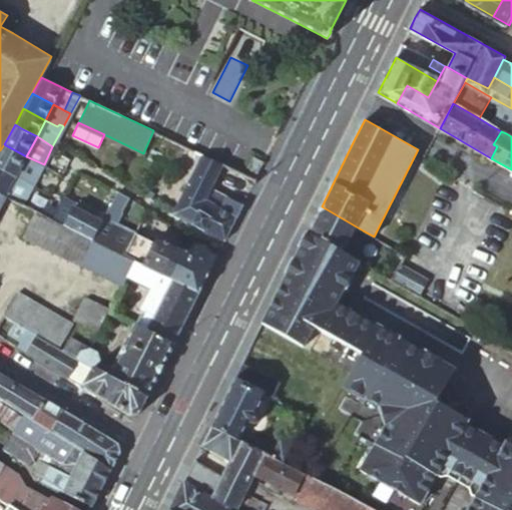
[(26,156),(4,144),(0,150),(0,166),(13,173),(16,175),(26,156)]
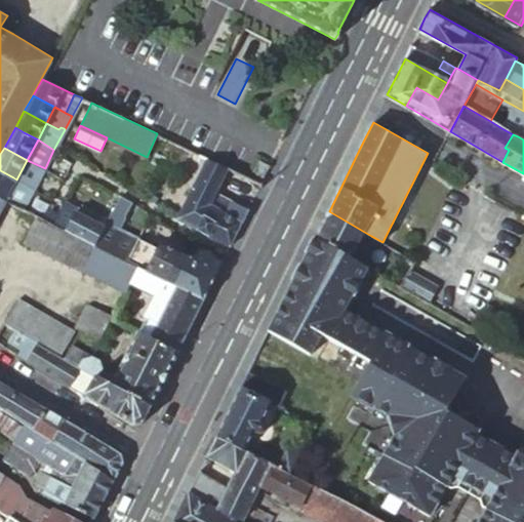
[(205,164),(208,158),(201,155),(198,160),(205,164)]
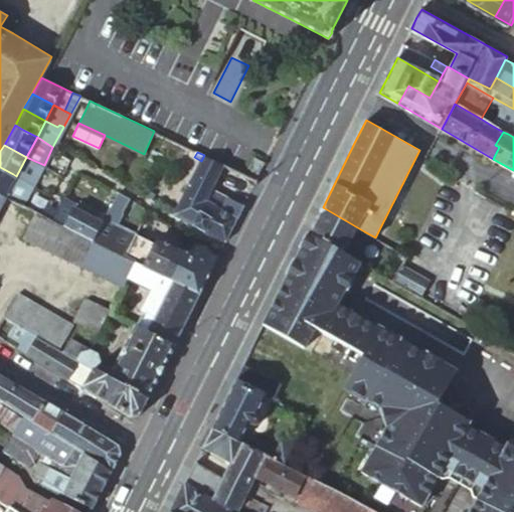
[(214,187),(224,165),(204,155),(201,161),(175,211),(173,213),(198,227),(203,230),(208,233),(225,241),(244,204),(227,195),(227,194),(214,187)]
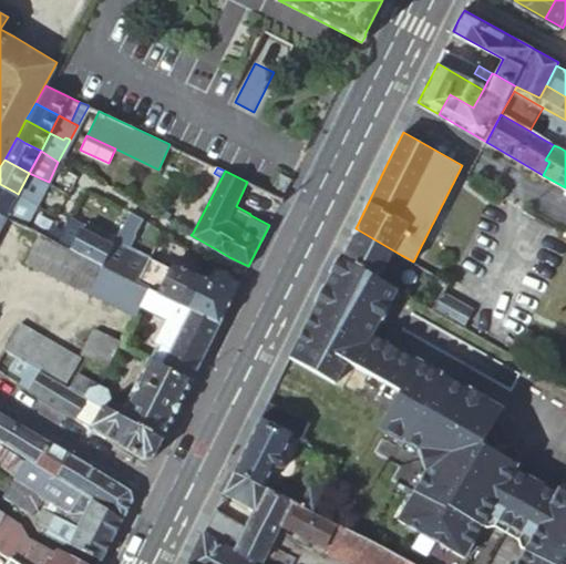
[(18,194),(37,205),(49,182),(29,173),(18,194)]
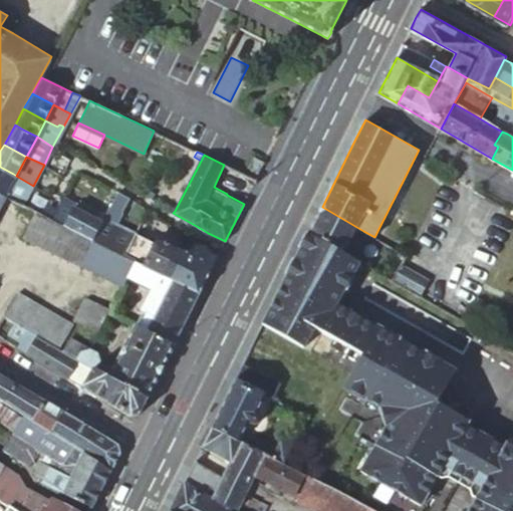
[(0,192),(7,196),(23,205),(33,186),(16,176),(13,174),(0,167),(0,192)]
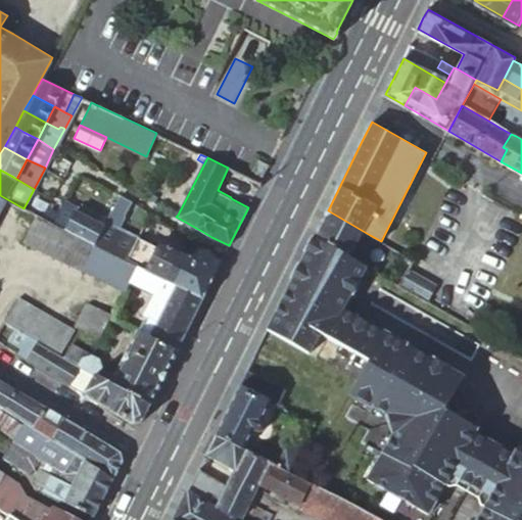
[(156,196),(150,192),(147,197),(153,201),(156,196)]
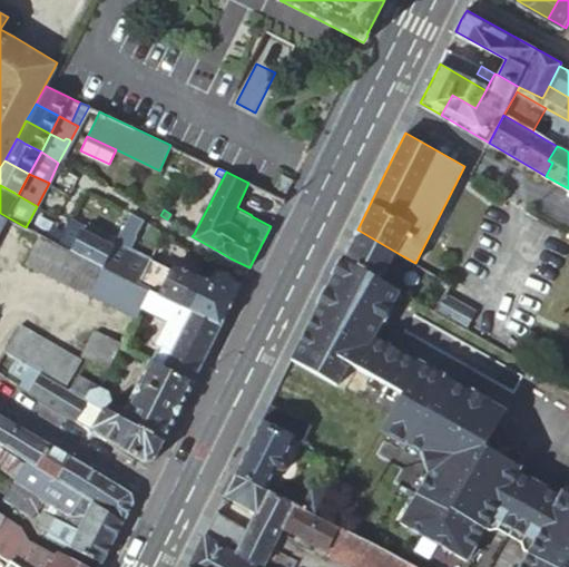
[(114,246),(101,266),(104,267),(138,284),(151,257),(131,247),(137,236),(136,234),(145,220),(130,212),(116,237),(111,245),(114,246)]
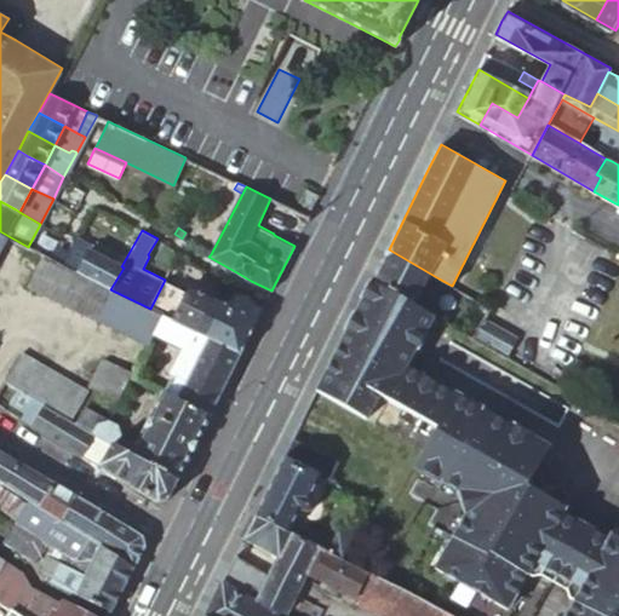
[(69,252),(63,264),(110,289),(124,268),(121,266),(126,258),(99,245),(98,247),(78,236),(69,252)]
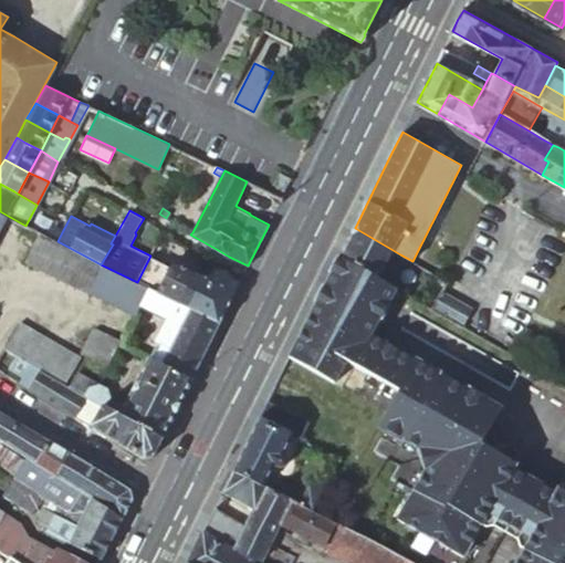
[(51,223),(45,236),(58,241),(63,230),(51,223)]
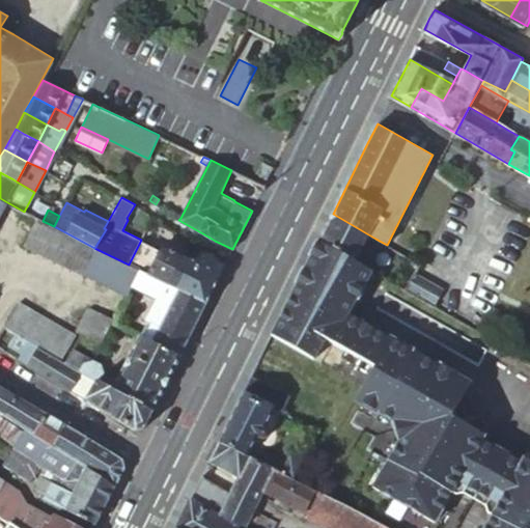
[(333,214),(319,240),(368,267),(379,246),(373,243),(375,239),(333,214)]
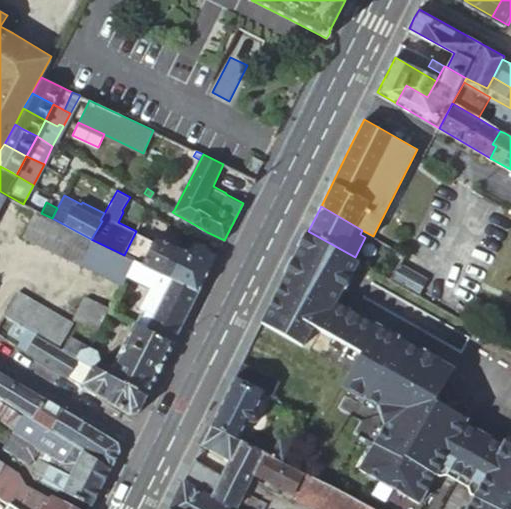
[(153,211),(148,208),(145,214),(149,217),(153,211)]
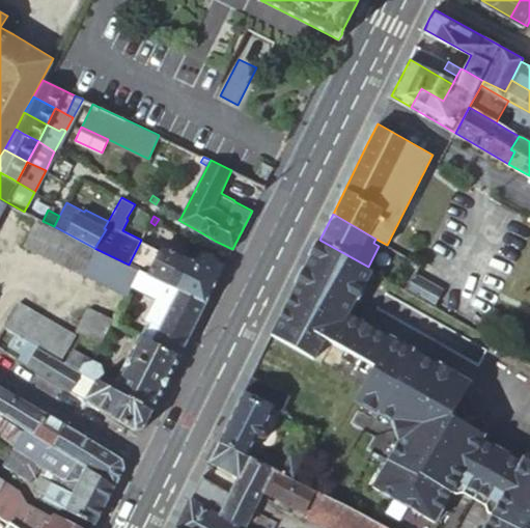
[(35,220),(24,245),(82,273),(94,250),(35,220)]
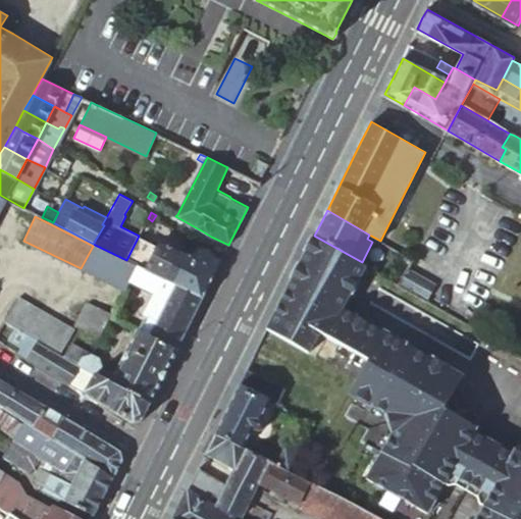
[(157,245),(139,236),(126,260),(137,265),(144,269),(157,245)]
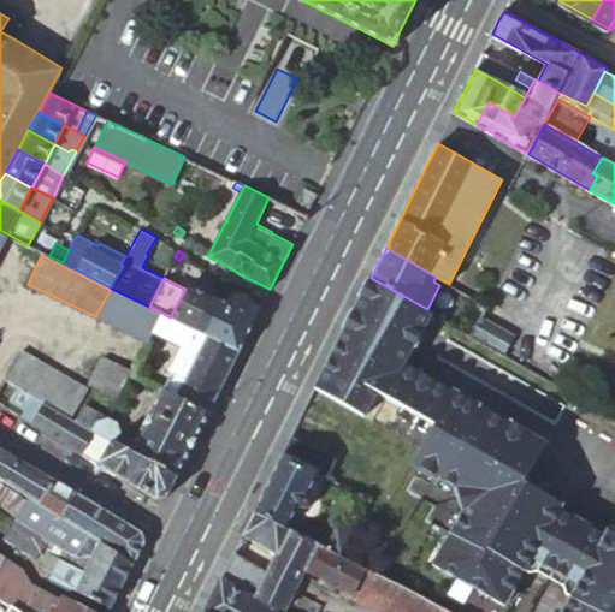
[(352,316),(317,386),(424,449),(614,562),(614,532),(610,530),(608,535),(561,507),(563,503),(540,489),(544,482),(540,470),(532,465),(547,441),(527,432),(528,429),(512,421),(512,422),(406,362),(414,349),(433,313),(427,309),(371,278),(352,316)]
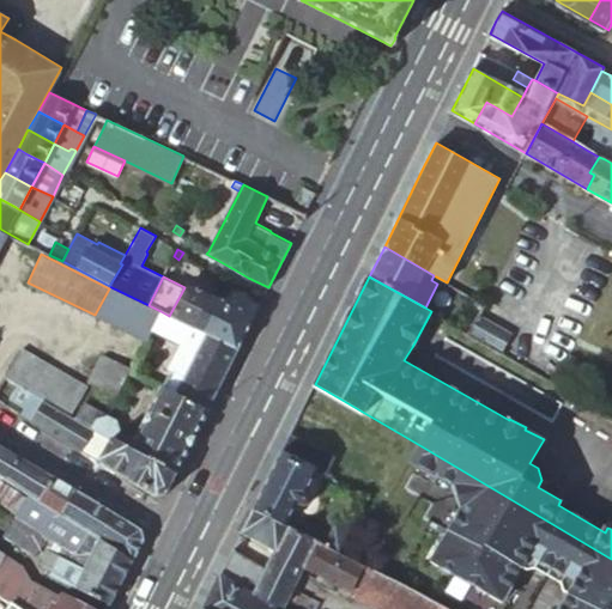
[(185,287),(169,316),(193,328),(211,296),(206,293),(186,284),(185,287)]
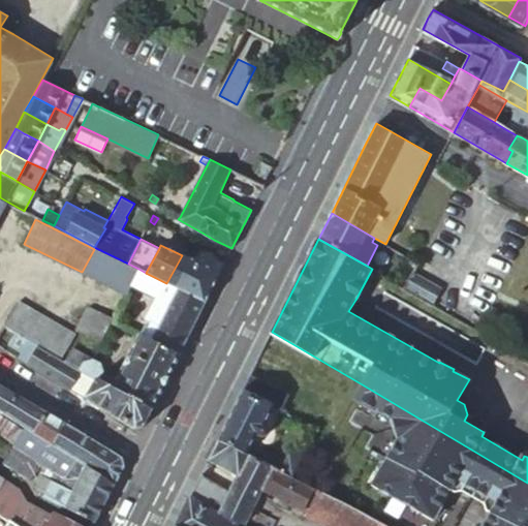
[(128,264),(96,248),(84,272),(126,294),(130,285),(138,269),(128,264)]
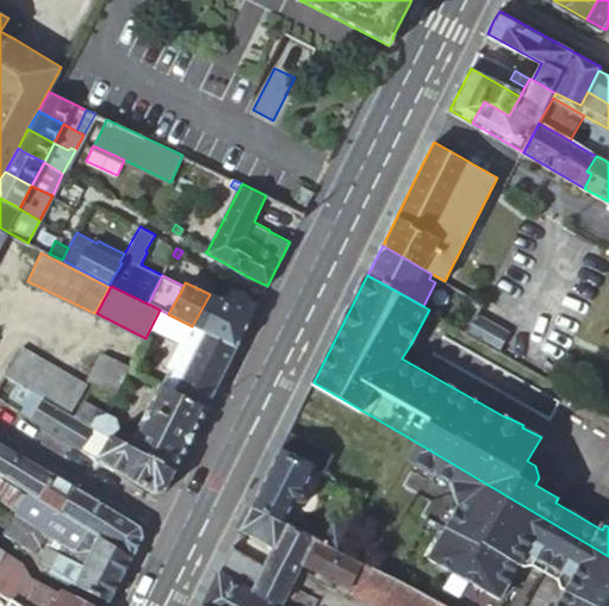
[(192,326),(236,349),(253,316),(213,297),(210,294),(192,326)]
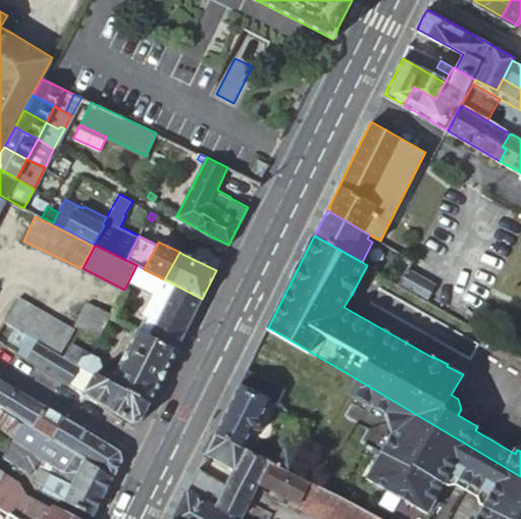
[(403,254),(391,278),(401,283),(408,269),(412,262),(413,260),(403,254)]
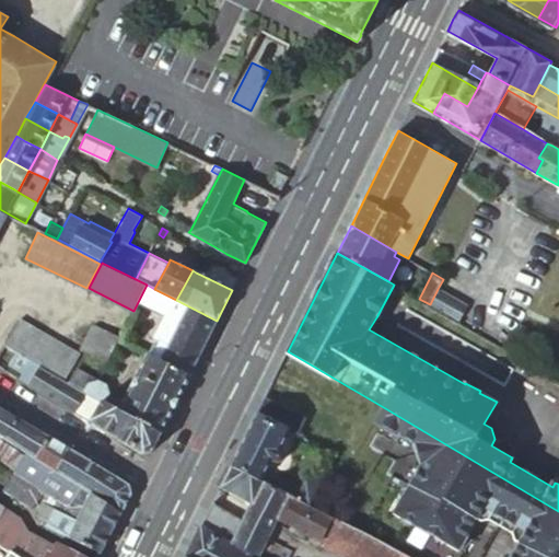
[(147,285),(138,302),(164,315),(153,336),(156,338),(161,340),(153,355),(190,374),(217,321),(176,300),(154,289),(147,285)]
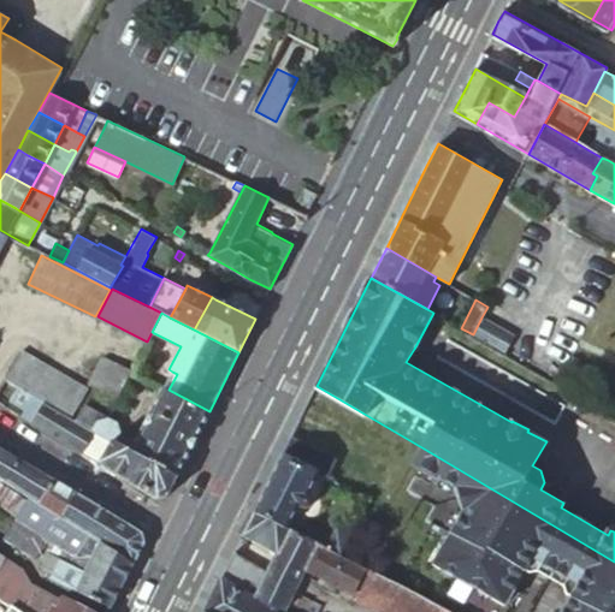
[(482,318),(473,334),(504,352),(514,336),(482,318)]
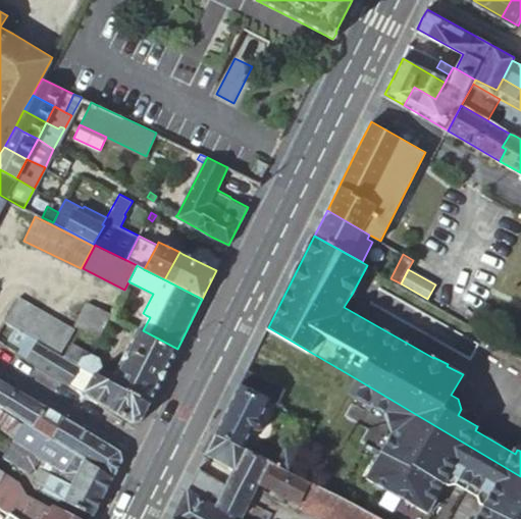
[(18,296),(5,318),(60,352),(73,328),(18,296)]
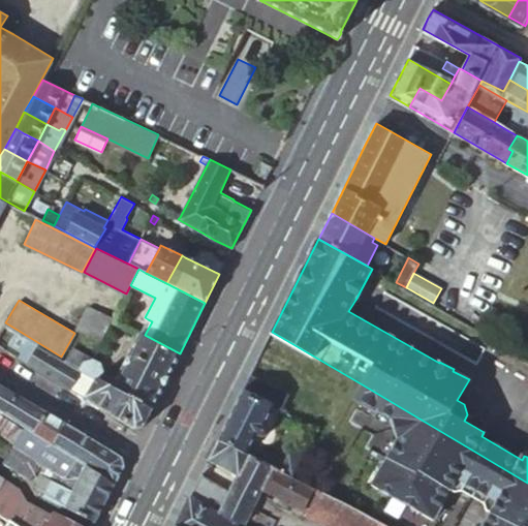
[(89,306),(76,329),(100,340),(113,317),(89,306)]
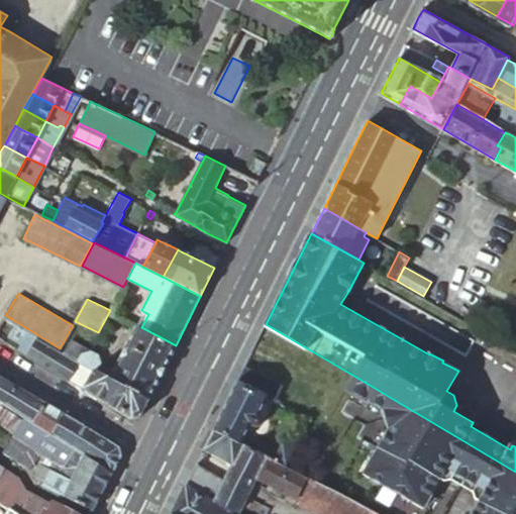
[(148,314),(144,312),(136,325),(141,327),(148,314)]
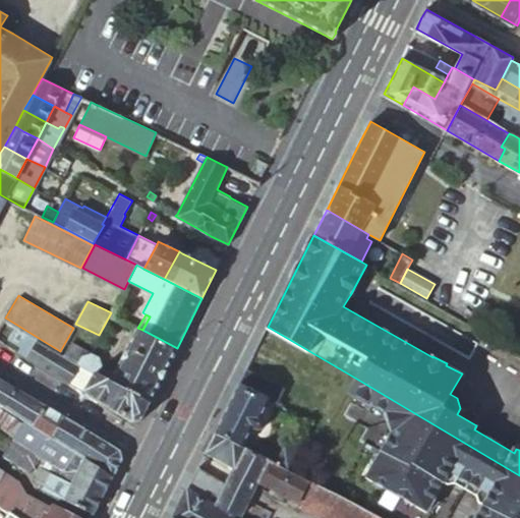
[(3,319),(0,324),(0,341),(4,344),(8,337),(15,326),(3,319)]
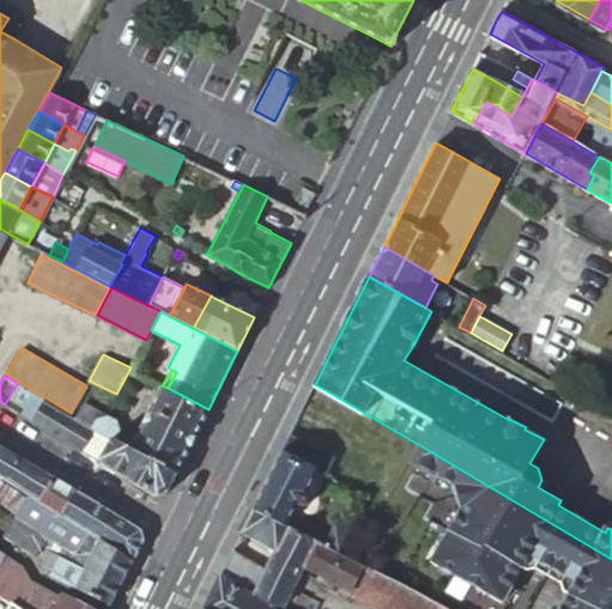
[(35,412),(43,399),(18,383),(10,396),(35,412)]
